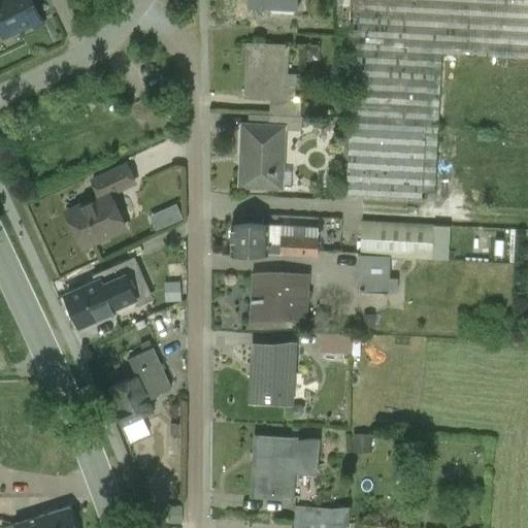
[(0,0),(0,22),(4,31),(40,14),(33,0),(0,0)]
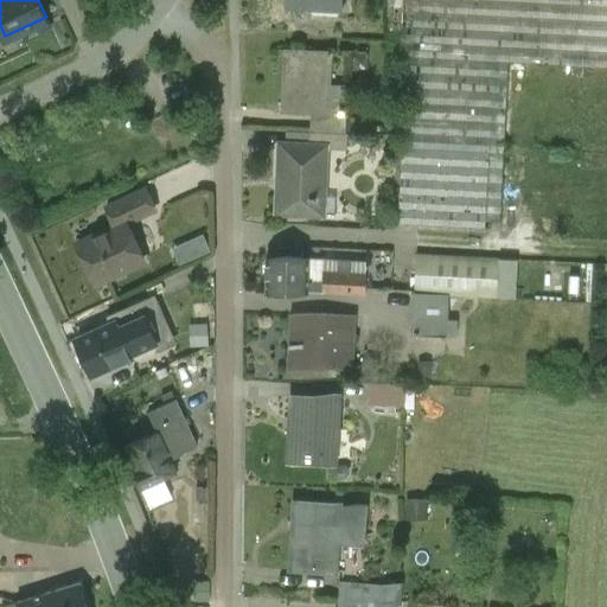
[(606,0),(397,0),(390,237),(496,242),(601,247),(606,247),(606,0)]
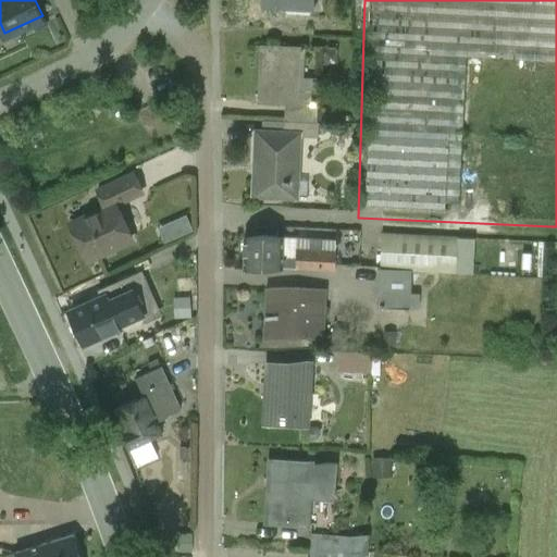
[(298,49),(261,47),(259,101),(287,102),(296,103),(296,102),(298,49)]
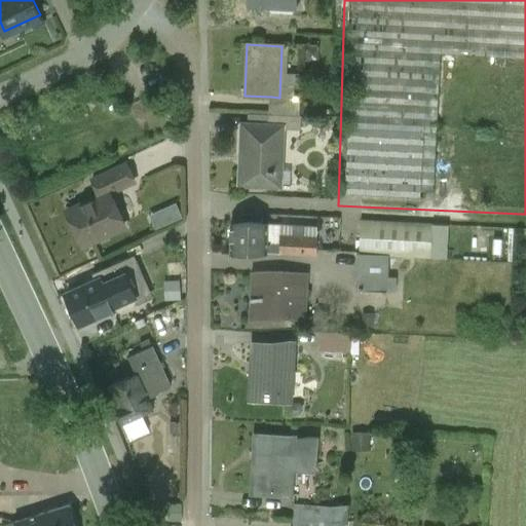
[(286,97),(279,97),(279,98),(271,97),(270,114),(297,115),(298,88),(286,88),(286,97)]
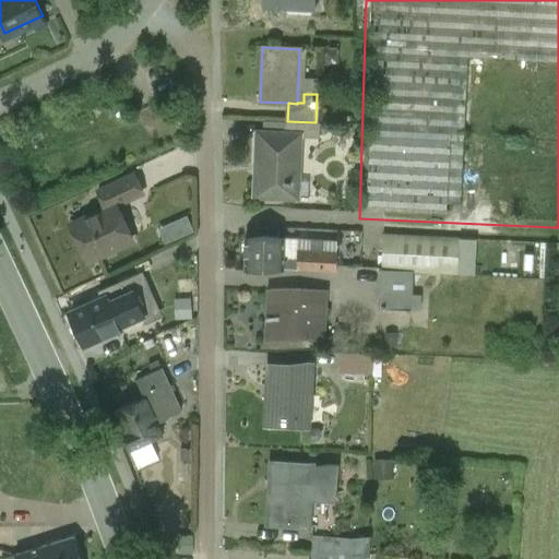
[(316,122),(287,121),(287,134),(296,134),(296,137),(319,138),(319,123),(316,122)]
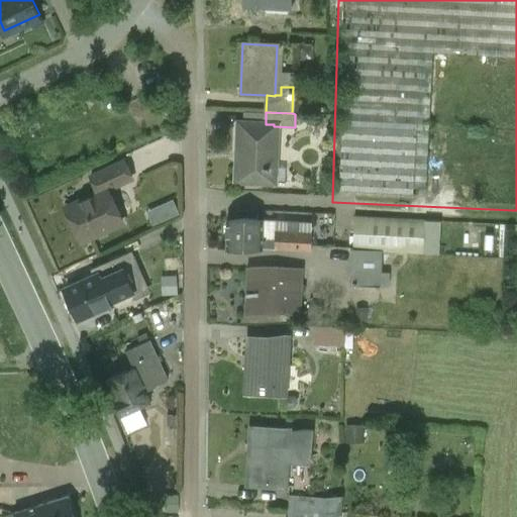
[(266,124),(237,123),(235,181),(273,182),(273,180),(268,180),(269,166),(274,166),(274,126),(274,124),(266,124)]
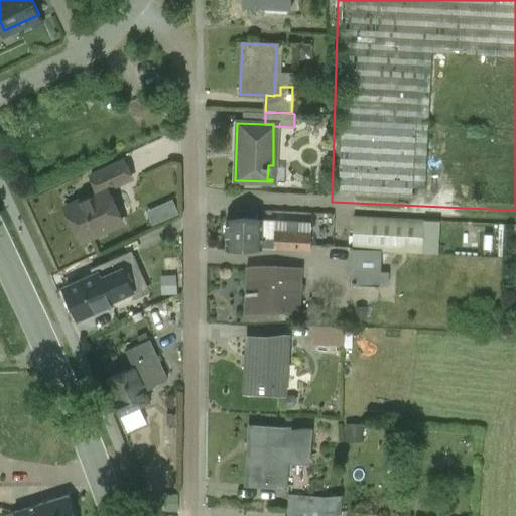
[(124,158),(91,173),(99,189),(107,185),(108,186),(132,175),(124,158)]
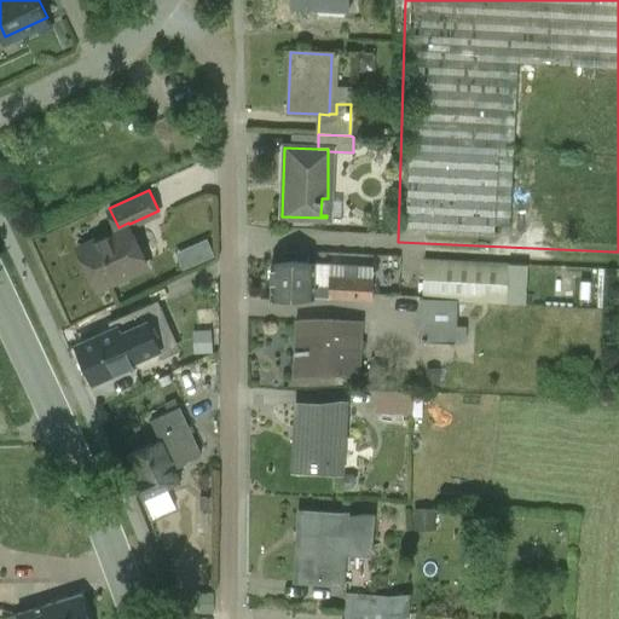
[(119,227),(80,246),(98,284),(146,262),(129,224),(128,223),(119,227)]
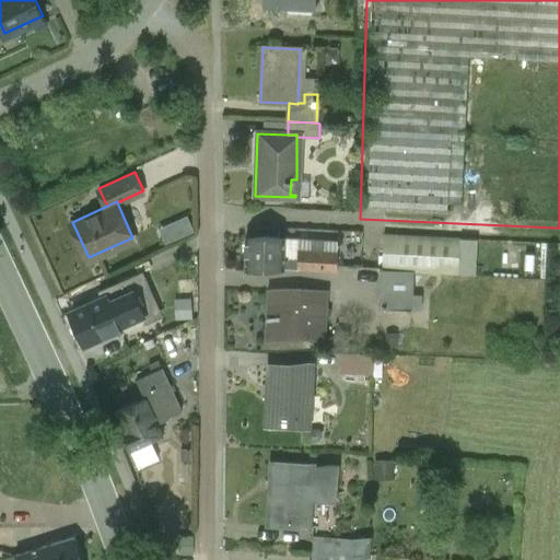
[(167,237),(195,229),(190,213),(162,223),(167,237)]
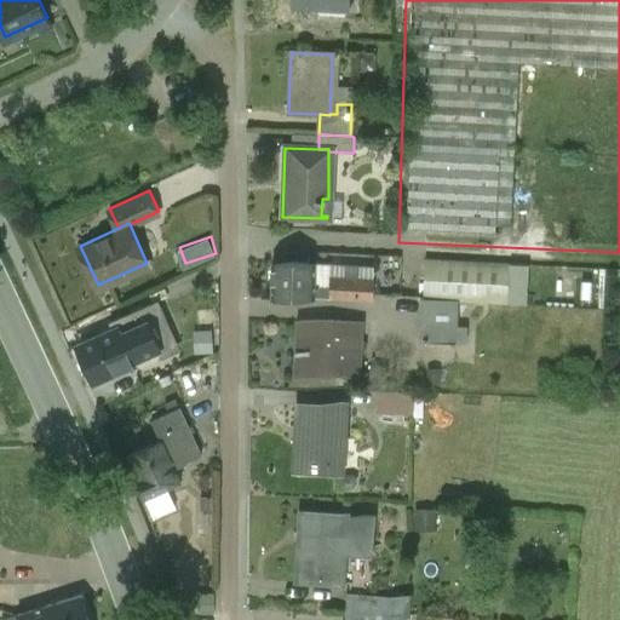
[(509,263),(425,258),(423,297),(458,299),(506,302),(509,263)]
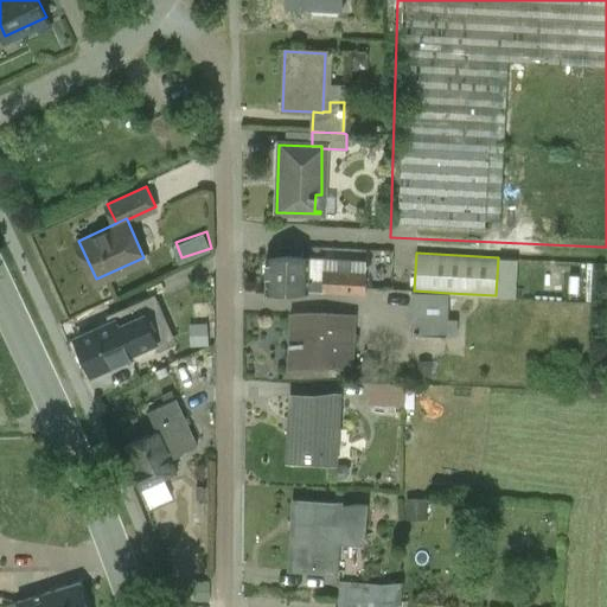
[(307,257),(266,256),(266,288),(307,291),(307,279),(307,257)]
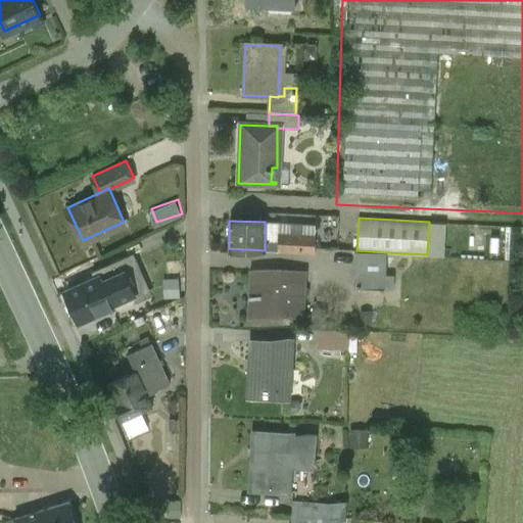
[(315,235),(278,233),(278,241),(278,251),(315,253),(315,235)]
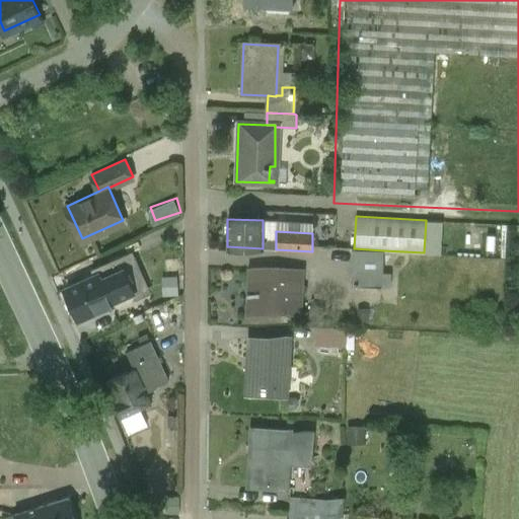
[(276,239),(263,238),(263,248),(276,249),(276,239)]
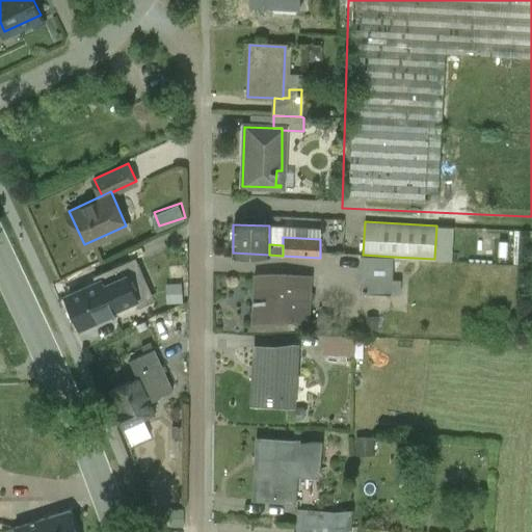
[(393,257),(363,255),(361,292),(400,294),(401,278),(392,278),(393,257)]
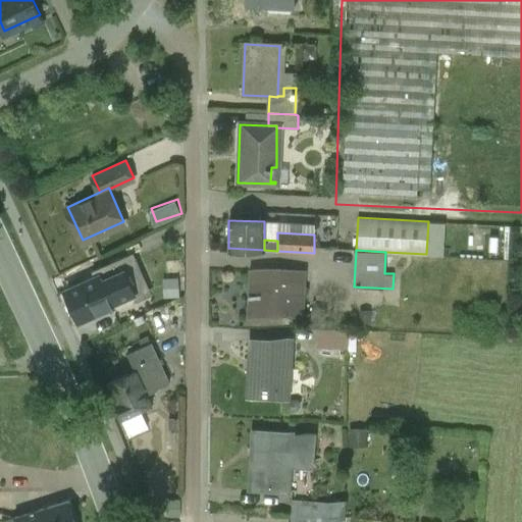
[(133,254),(95,270),(98,276),(67,290),(80,318),(112,304),(111,302),(134,292),(129,283),(143,277),(133,254)]
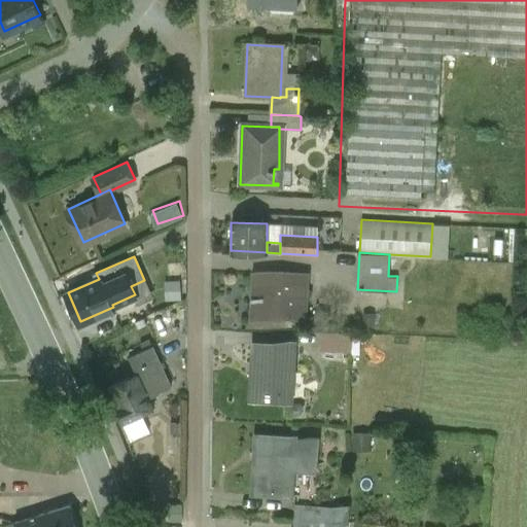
[(310,275),(254,272),(252,317),(308,320),(310,275)]
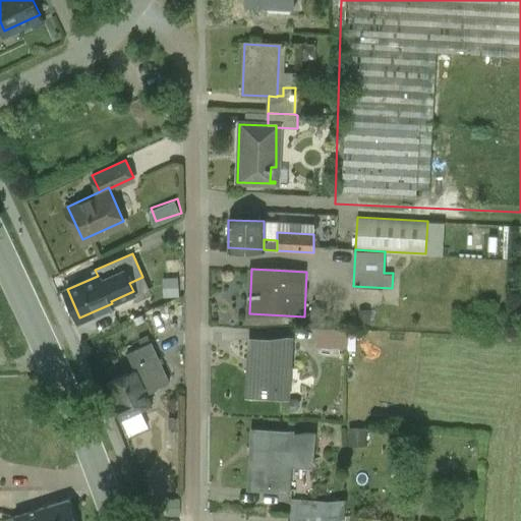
[(178,277),(167,277),(167,293),(179,292),(178,277)]
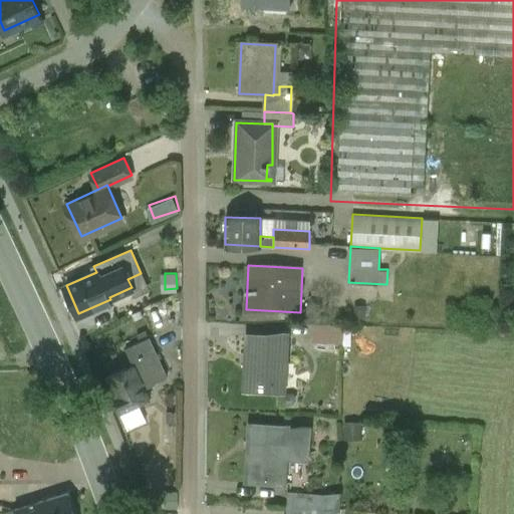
[(320,305),(306,304),(305,324),(312,324),(319,324),(320,305)]
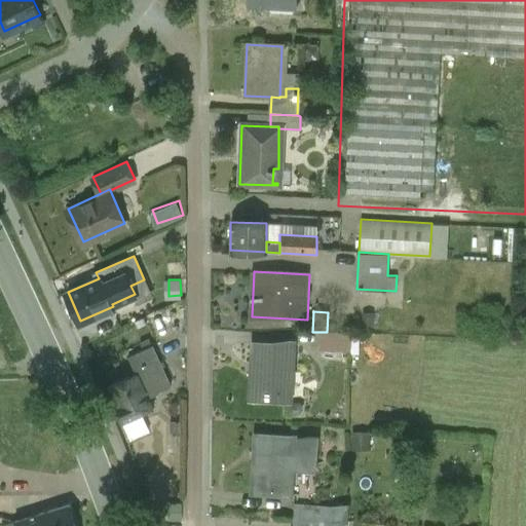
[(327,332),(320,332),(318,349),(348,351),(349,334),(327,332)]
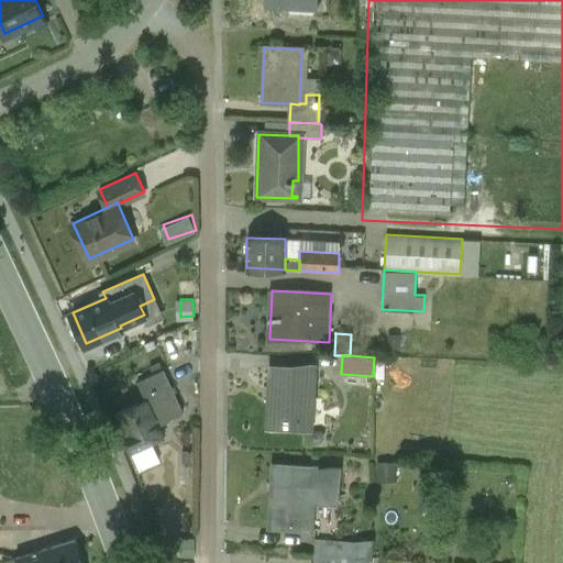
[(313,367),(274,364),(274,366),(277,366),(275,396),(272,395),(269,422),(310,424),(313,367)]
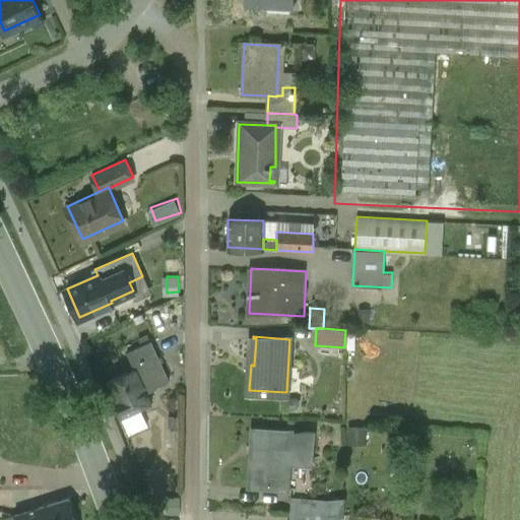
[(147,346),(129,354),(135,368),(153,360),(147,346)]
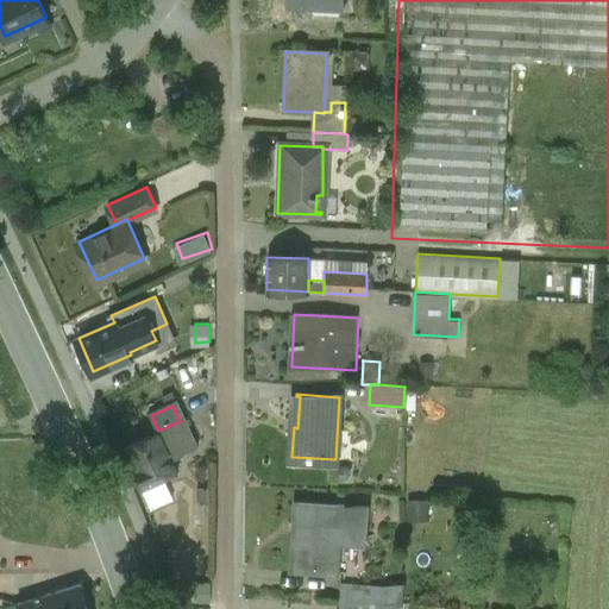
[(180,421),(158,431),(167,449),(188,438),(180,421)]
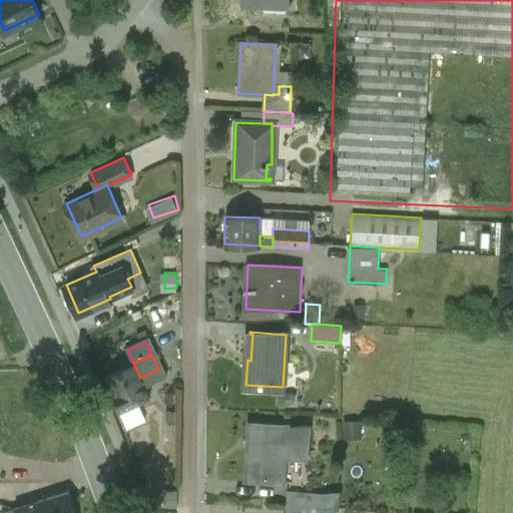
[(133,363),(107,376),(116,393),(112,395),(119,411),(149,396),(140,378),(133,363)]
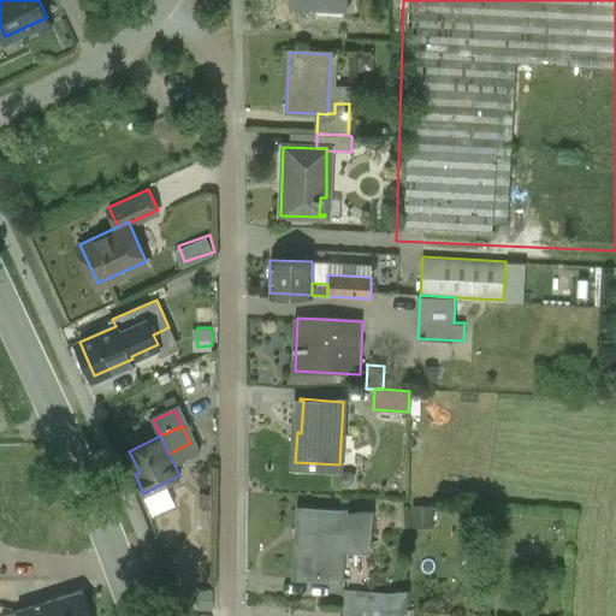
[(348,507),(297,503),(292,576),(341,580),(342,549),(368,550),(369,517),(348,515),(348,507)]
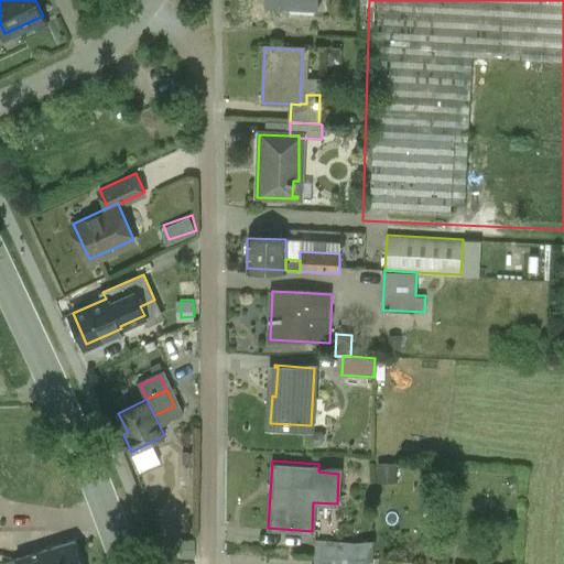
[(372,542),(317,537),(316,553),(372,557),(372,542)]
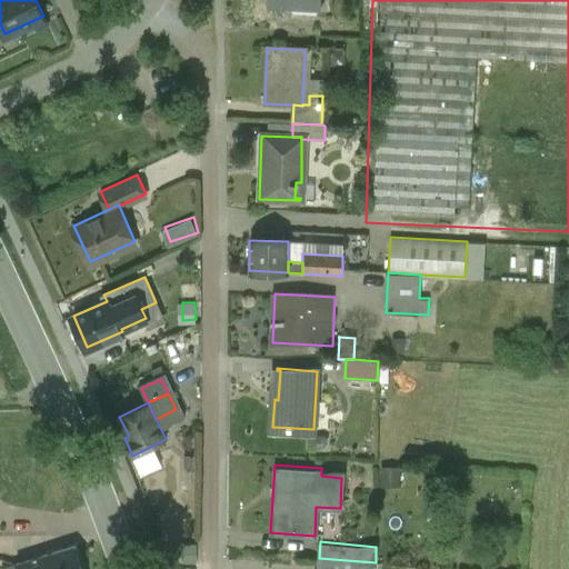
[(83,568),(76,543),(17,561),(18,568),(13,568),(83,568)]
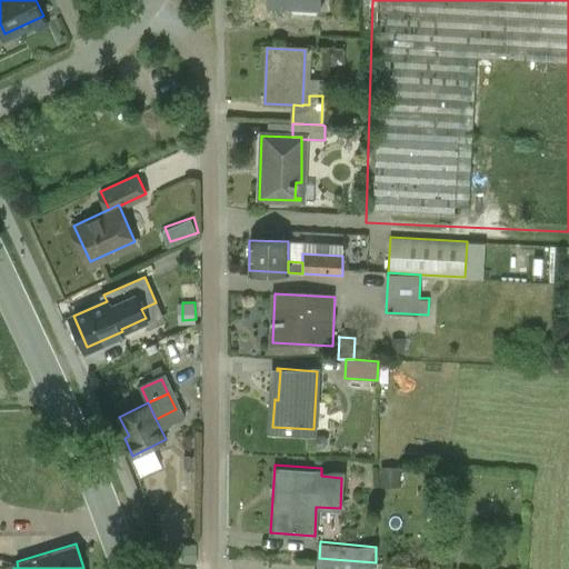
[(375,568),(376,562),(319,558),(317,568),(375,568)]
